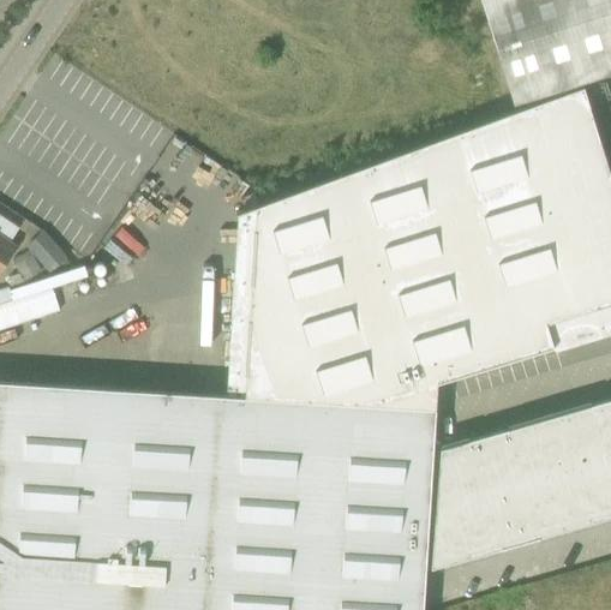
[(610,0),(481,0),(515,106),(515,107),(516,107),(610,77),(610,0)]
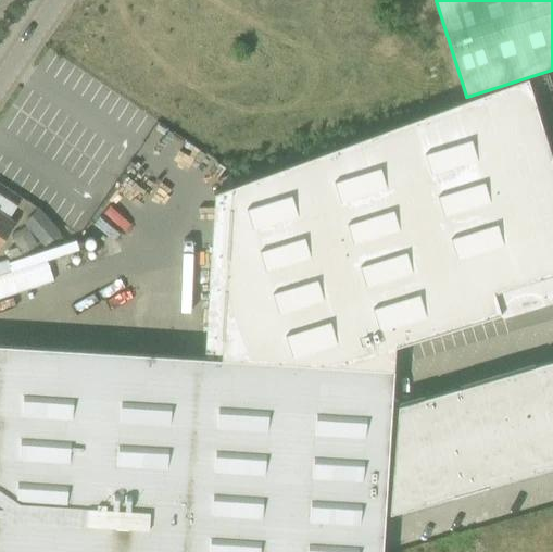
[(384,551),(396,373),(396,372),(398,348),(503,315),(497,293),(552,276),(552,154),(529,79),(417,121),(276,173),(234,188),(234,189),(223,362),(0,347),(0,551),(384,551)]
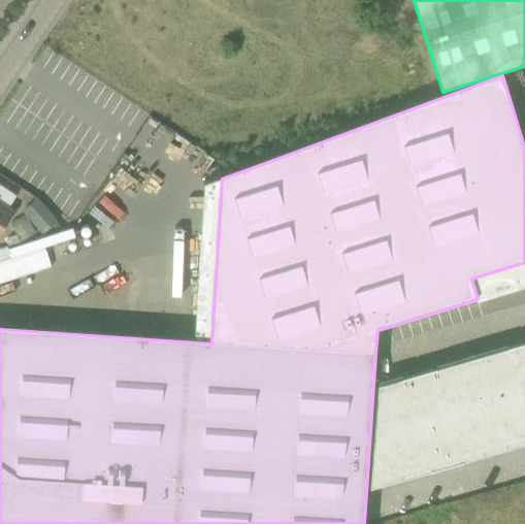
[(24,215),(44,238),(60,225),(39,201),(24,215)]
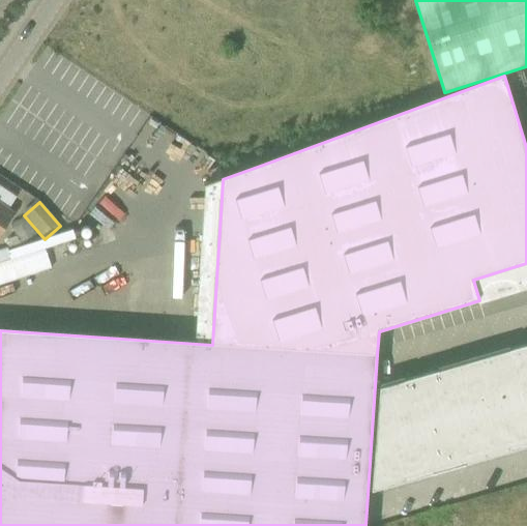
[(0,239),(16,215),(0,205),(0,239)]
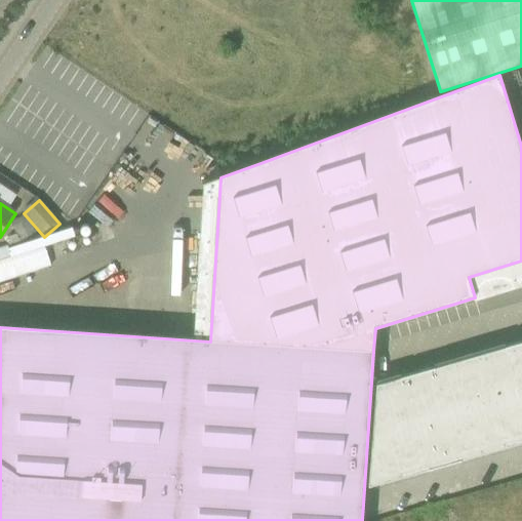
[(12,226),(23,244),(37,236),(27,218),(12,226)]
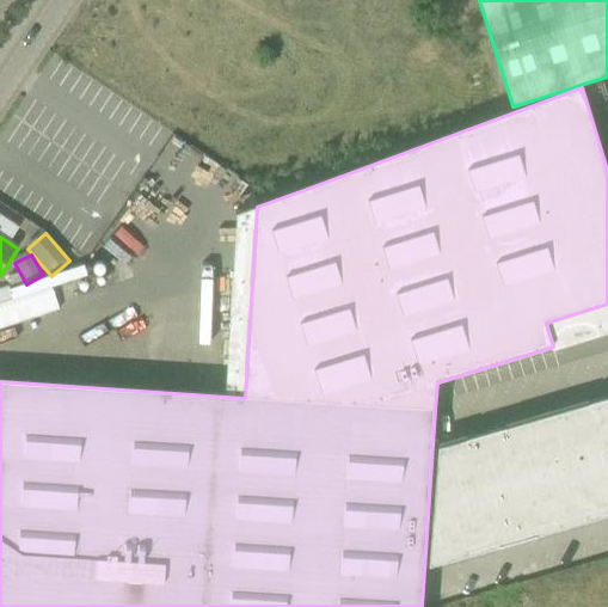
[(607,400),(589,406),(590,406),(508,430),(508,429),(468,441),(440,449),(430,569),(499,549),(499,550),(539,538),(607,517),(607,400)]
